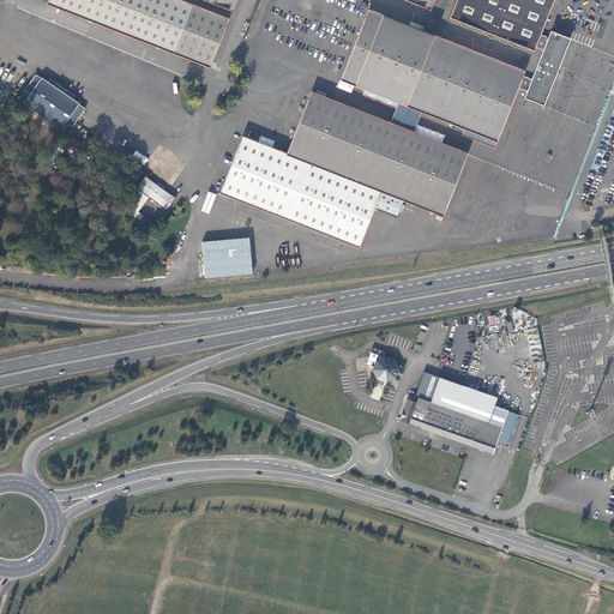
[(48,0),(47,4),(174,53),(210,67),(229,19),(192,5),(180,0),(48,0)]
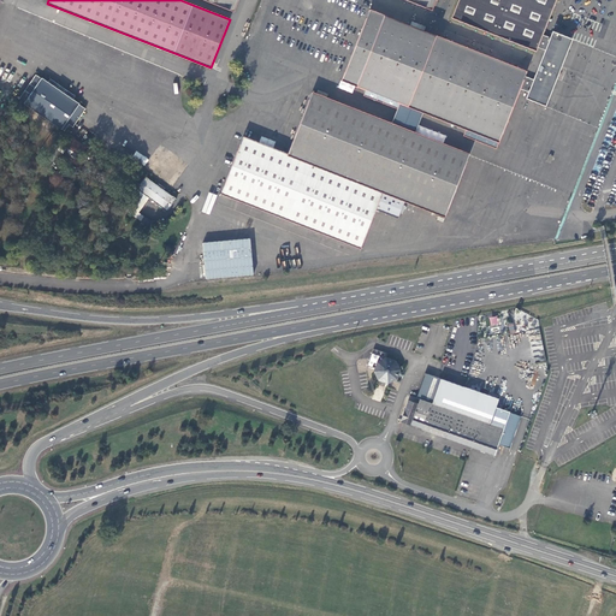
[(205,0),(234,11),(237,0),(205,0)]
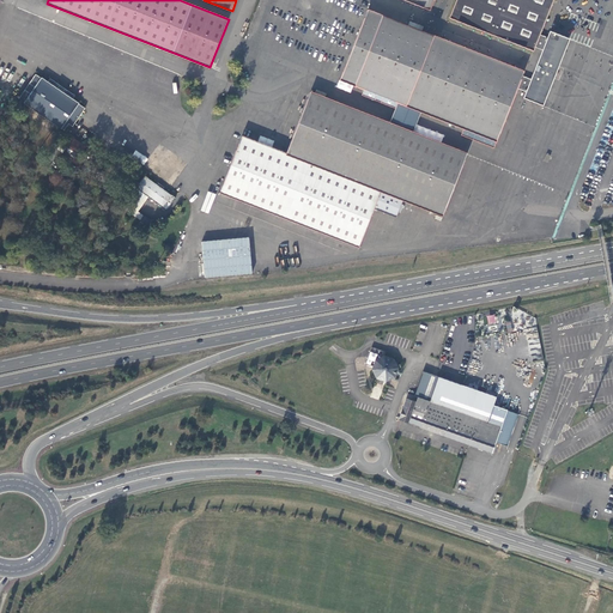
[(404,0),(430,10),(432,0),(404,0)]
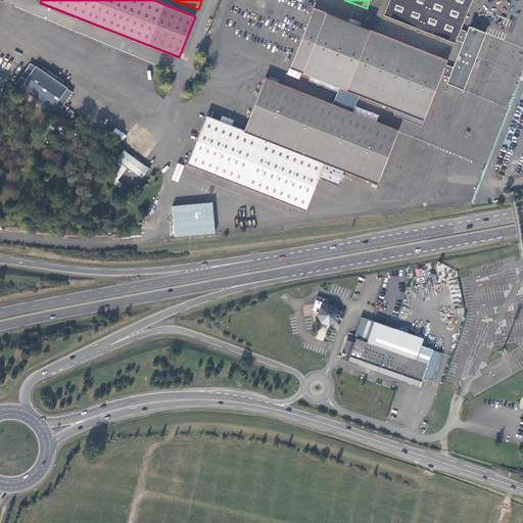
[(456,40),(460,29),(471,0),(389,0),(384,15),(455,43),(456,40)]
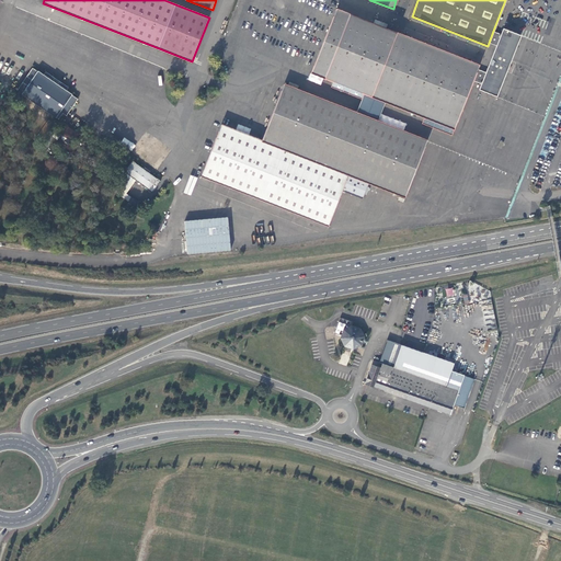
[(480,66),(386,29),(388,24),(375,20),(374,24),(336,9),(311,72),(333,81),(331,87),(343,92),(343,91),(345,87),(351,89),(348,93),(348,94),(362,99),(364,94),(425,118),(425,119),(424,118),(422,124),(433,127),(434,125),(433,124),(434,121),(433,121),(434,118),(442,121),(441,124),(439,127),(438,126),(437,129),(453,136),(455,130),(454,130),(454,129),(455,129),(473,81),(478,69),(480,66)]
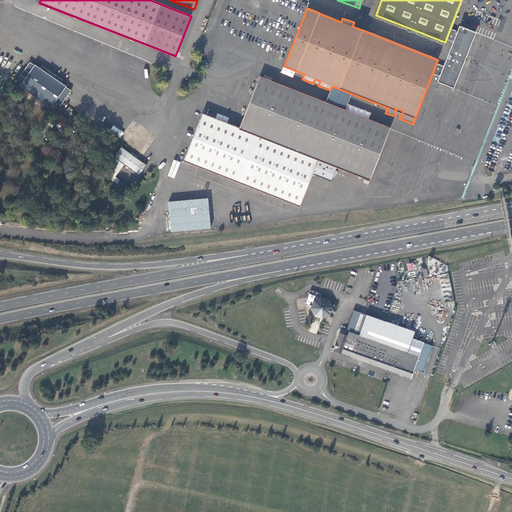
[(472,42),(476,32),(459,26),(457,31),(453,42),(444,66),(439,76),(437,82),(454,88),(458,77),(465,60),(472,42)]
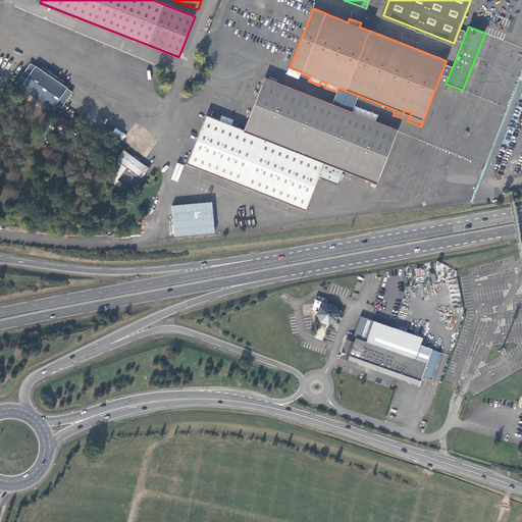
[(462,43),(466,32),(459,29),(455,40),(462,43)]
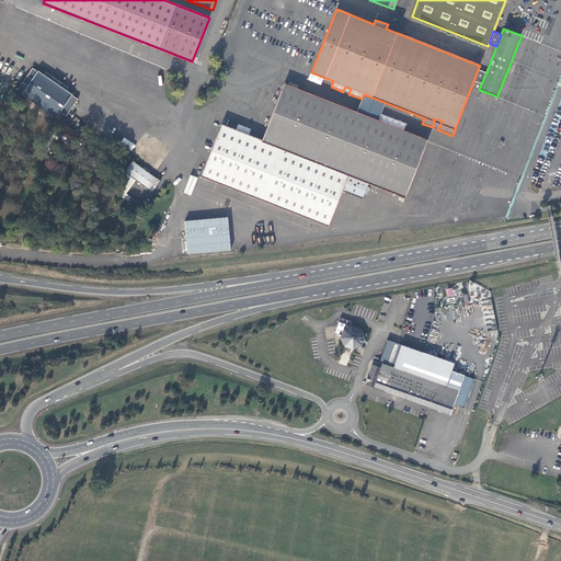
[(16,90),(59,119),(63,113),(67,116),(78,99),(72,94),(67,90),(69,87),(46,71),(44,75),(38,70),(37,71),(33,68),(26,77),(32,80),(27,86),(23,82),(16,90)]
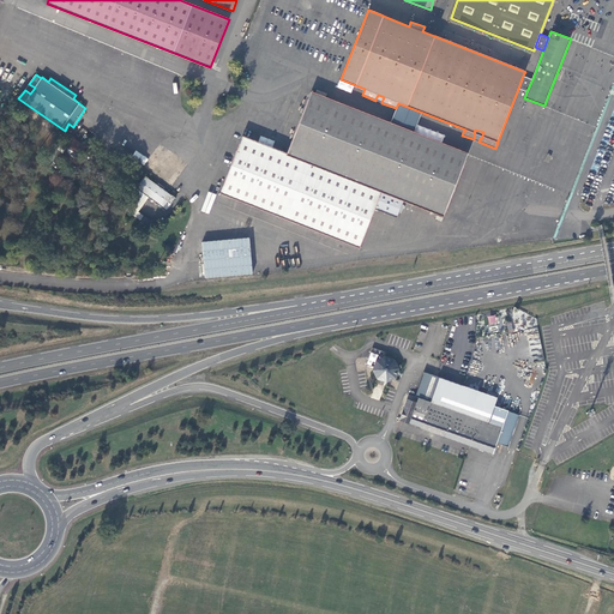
[(527,91),(533,79),(523,76),(518,89),(527,91)]
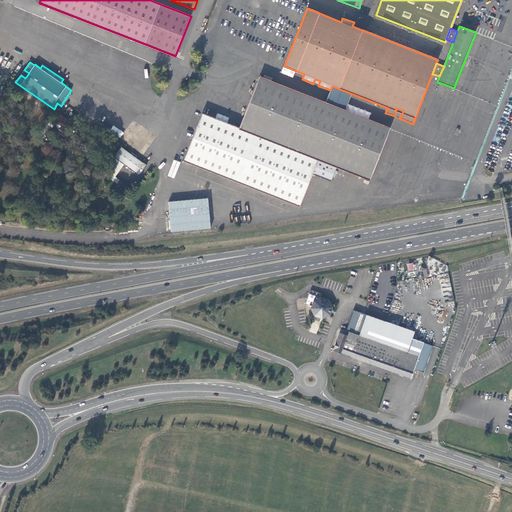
[(24,70),(21,75),(25,78),(29,73),(24,70)]
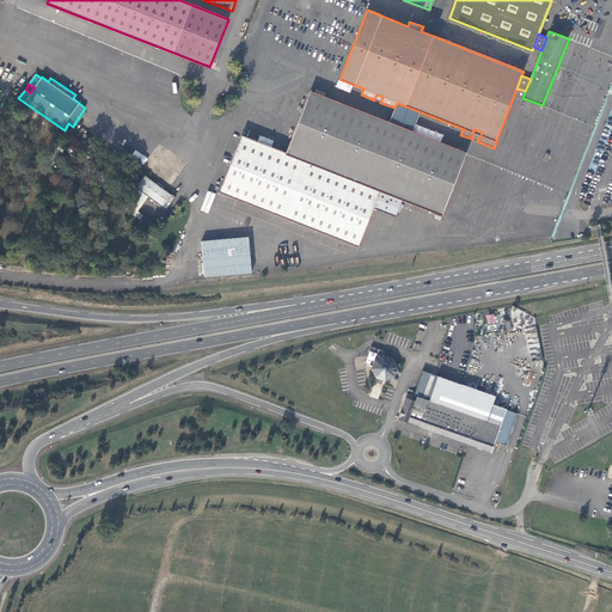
[(310,92),(286,153),(403,200),(442,215),(466,153),(324,98),(326,93),(316,90),(314,93),(310,92)]
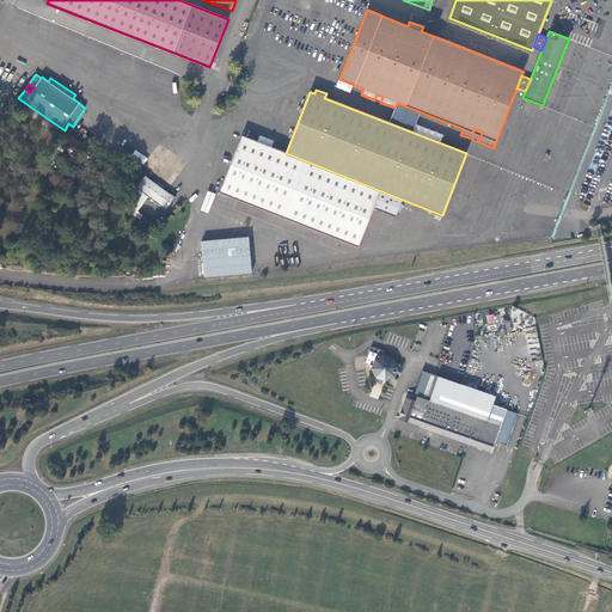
[(473,136),(472,139),(477,141),(478,138),(479,139),(481,135),(482,132),(473,129),(472,132),(473,132),(472,135),(473,136)]
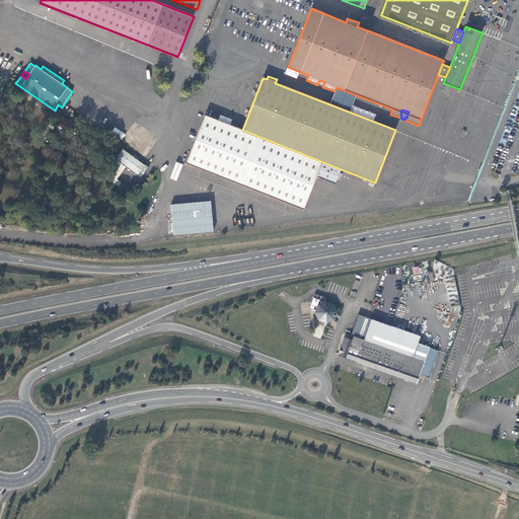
[(68,132),(72,125),(62,118),(63,116),(59,114),(55,121),(58,123),(57,125),(68,132)]
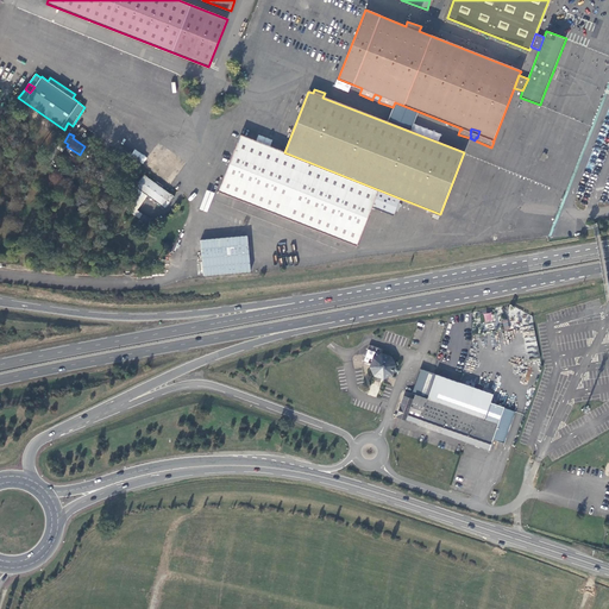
[(256,140),(270,146),(272,140),(258,135),(256,140)]
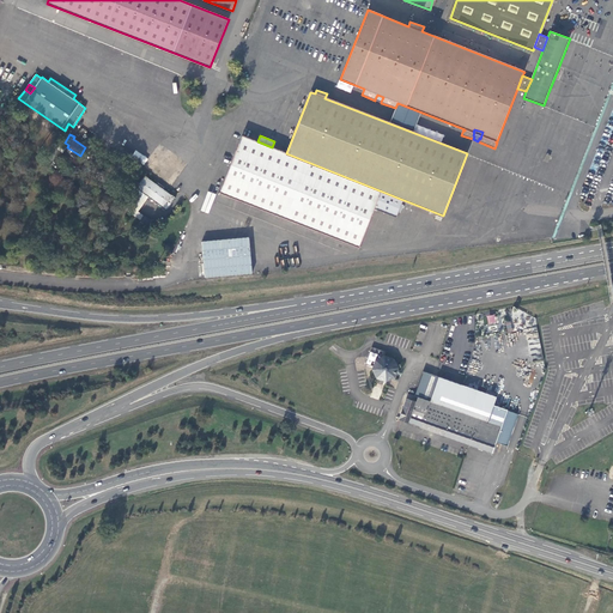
[(396,217),(404,200),(286,153),(242,137),(220,192),(359,247),(374,208),(396,217)]
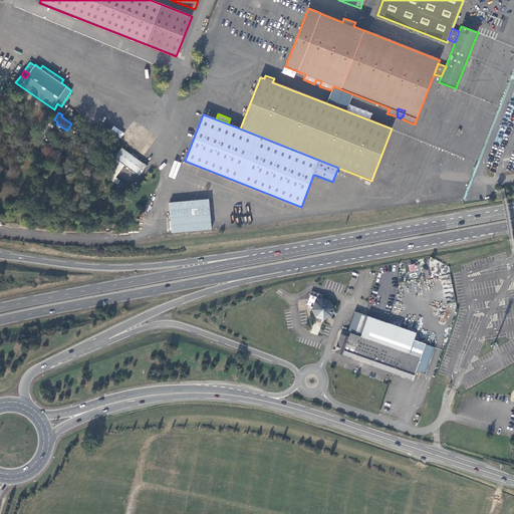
[(110,132),(120,139),(124,134),(114,125),(110,132)]
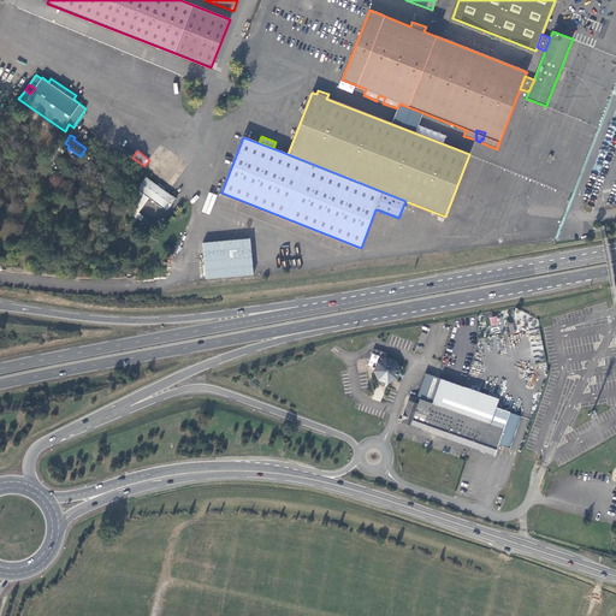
[(167,212),(177,199),(173,196),(164,190),(158,185),(148,179),(149,178),(146,176),(136,189),(140,191),(164,208),(164,209),(167,212)]
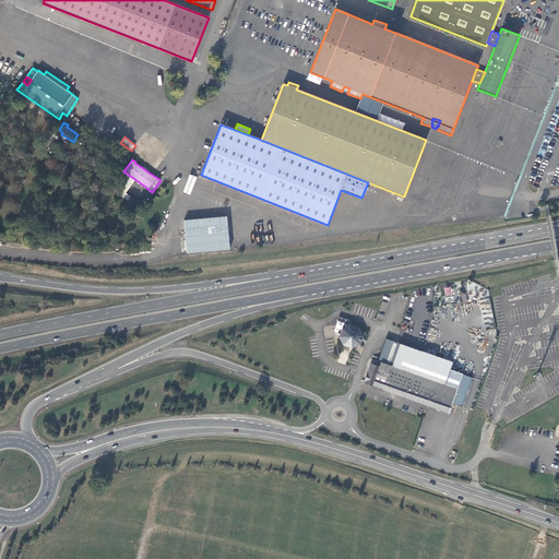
[(228,217),(185,219),(186,252),(229,250),(228,217)]
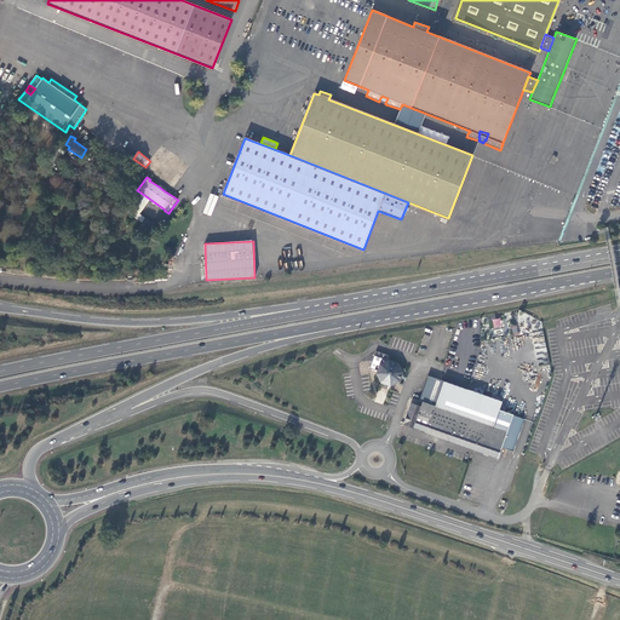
[(545,342),(534,343),(538,365),(550,363),(545,342)]
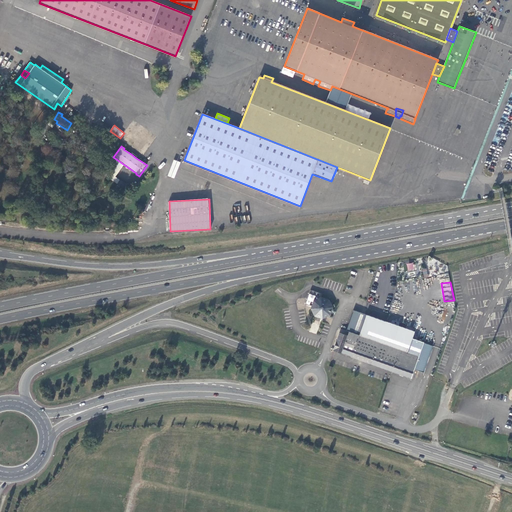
[(313,301),(311,306),(311,308),(314,316),(316,316),(320,318),(322,318),(330,315),(332,307),(329,300),(321,297),(313,301)]
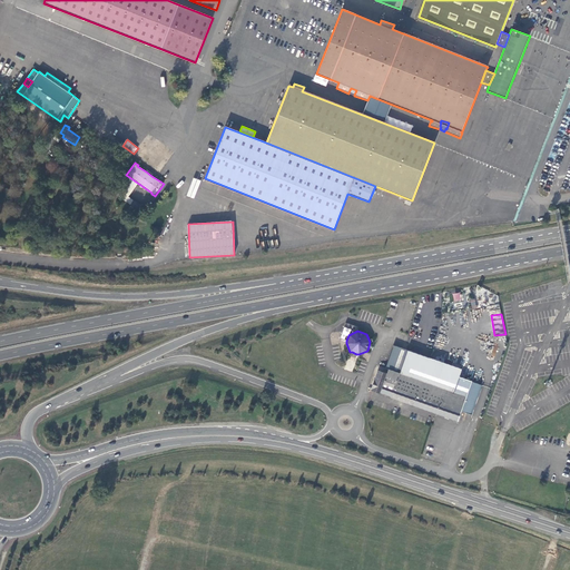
[(379,370),(371,390),(381,393),(381,392),(391,396),(391,397),(458,421),(461,411),(471,414),(482,385),(459,376),(462,369),(430,357),(408,350),(393,345),(385,367),(389,369),(387,373),(379,370)]
